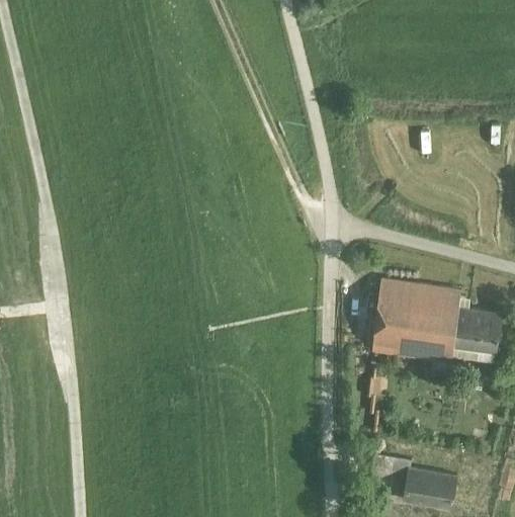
[(460,289),(381,280),(370,365),(373,365),(377,366),(392,368),(394,354),(451,361),(452,358),(459,295),(460,289)]
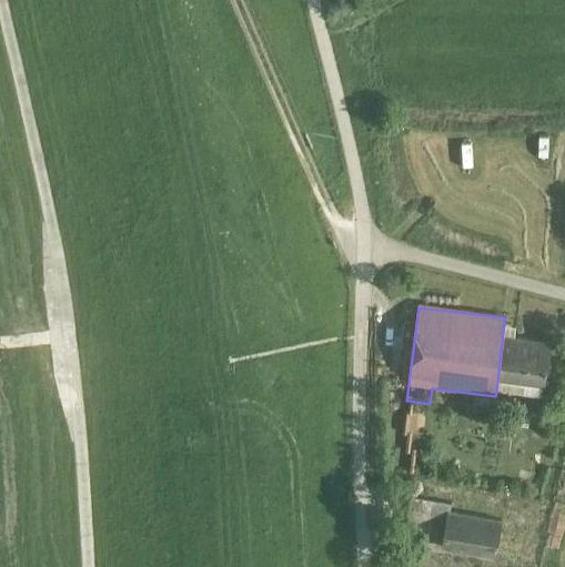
[(504,324),(496,393),(544,398),(551,341),(516,336),(517,326),(504,324)]
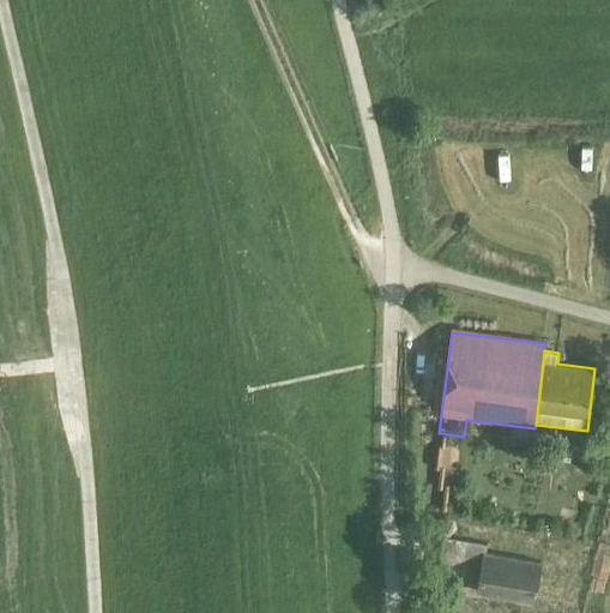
[(446,450),(447,434),(442,433),(440,449),(436,449),(434,468),(439,469),(436,490),(442,491),(445,469),(450,469),(452,451),(446,450)]
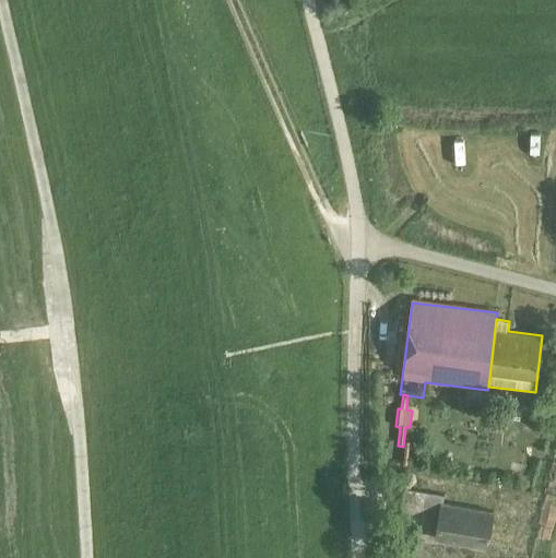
[(420,522),(439,525),(444,505),(445,497),(424,494),(420,522)]
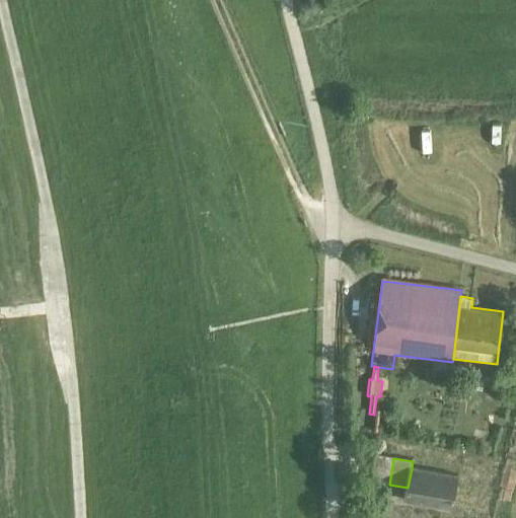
[(458,475),(412,468),(408,488),(406,503),(453,510),(458,475)]
